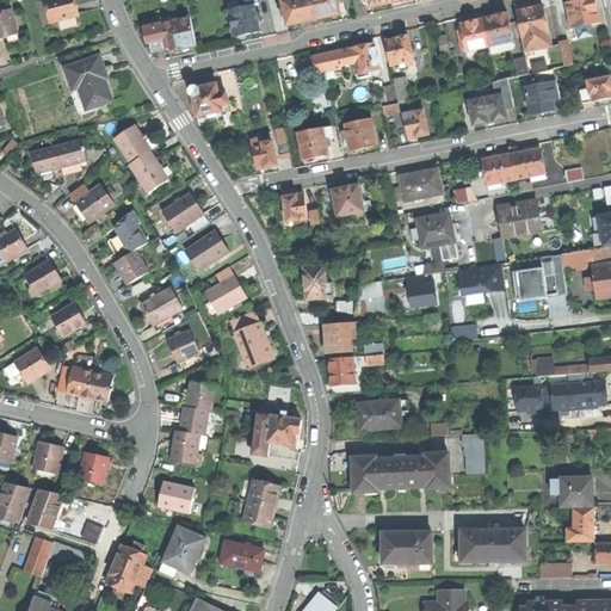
[(44,0),(50,23),(80,14),(76,4),(75,0),(44,0)]
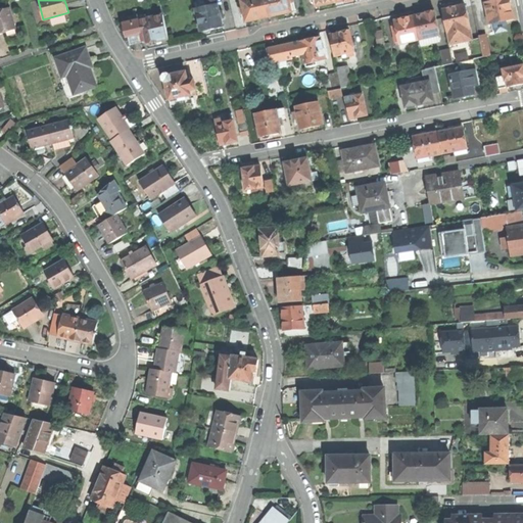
[(256,19),(269,16),(266,0),(242,0),(244,7),(240,8),(241,14),(244,13),(246,21),(256,19)]
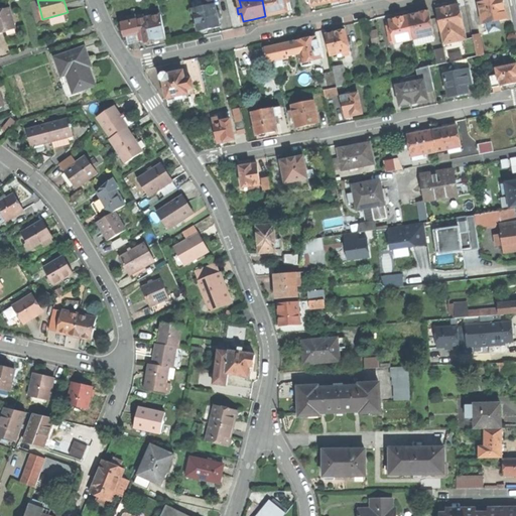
[(262,0),(265,16),(275,14),(288,11),(286,4),(291,3),(289,0),(262,0)]
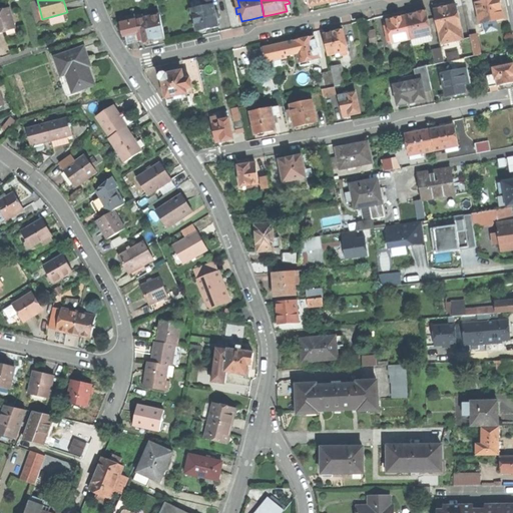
[(477,2),(481,23),(487,22),(495,20),(504,18),(502,9),(500,0),(479,0),(480,2),(477,2)]
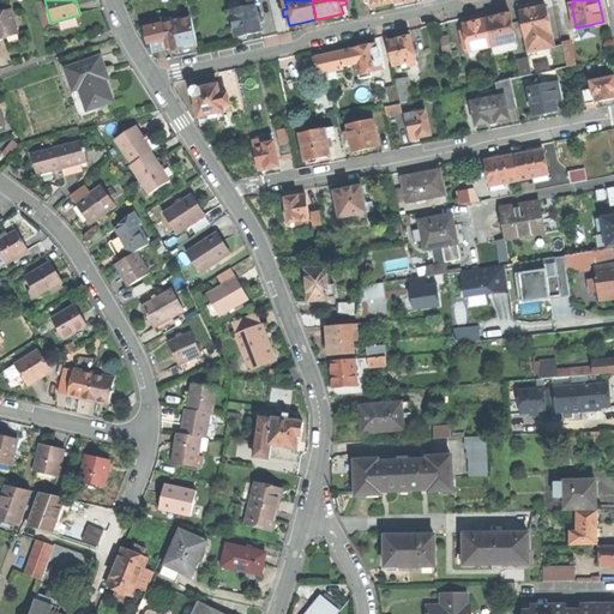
[(244,6),(232,8),(236,36),(239,36),(241,38),(247,37),(247,34),(254,32),(263,31),(260,22),(265,22),(263,12),(258,13),(256,4),(244,6)]
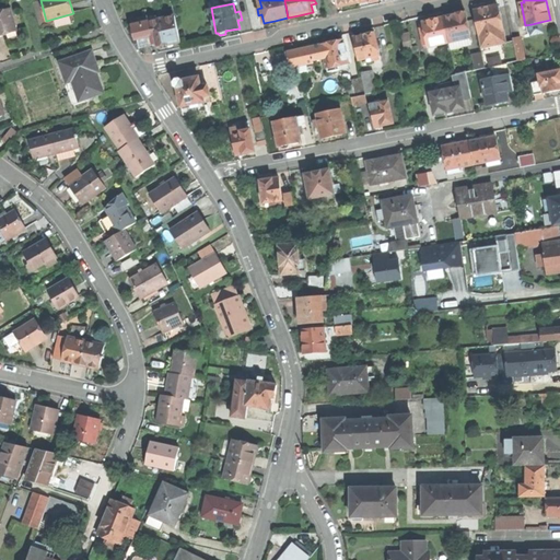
[(483,9),(474,11),(479,36),(504,31),(501,15),(498,16),(496,7),(483,9)]
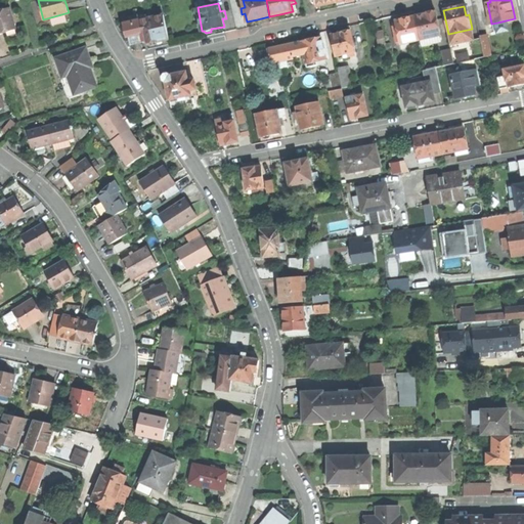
[(0,10),(0,34),(7,32),(15,29),(9,8),(0,10)]
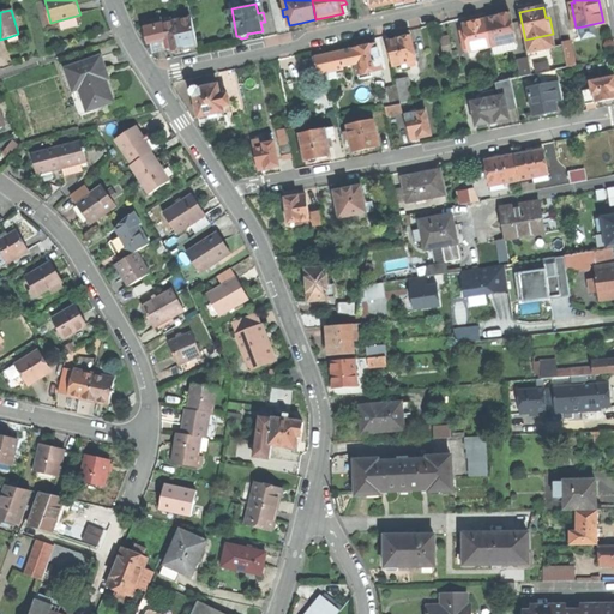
[(519,12),(511,14),(517,42),(493,47),(494,54),(503,53),(527,47),(525,40),(519,12)]
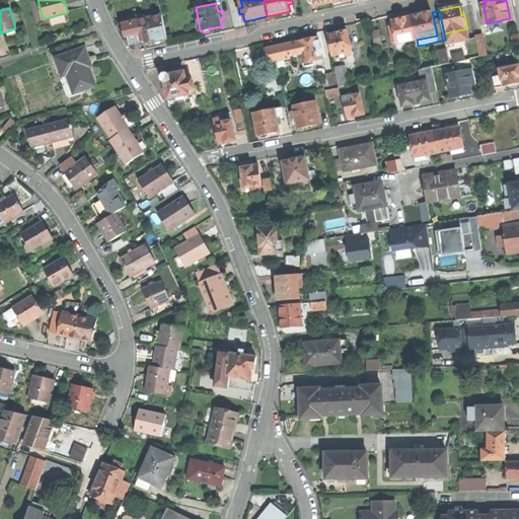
[(412,16),(417,40),(437,35),(432,12),(424,14),(412,16)]
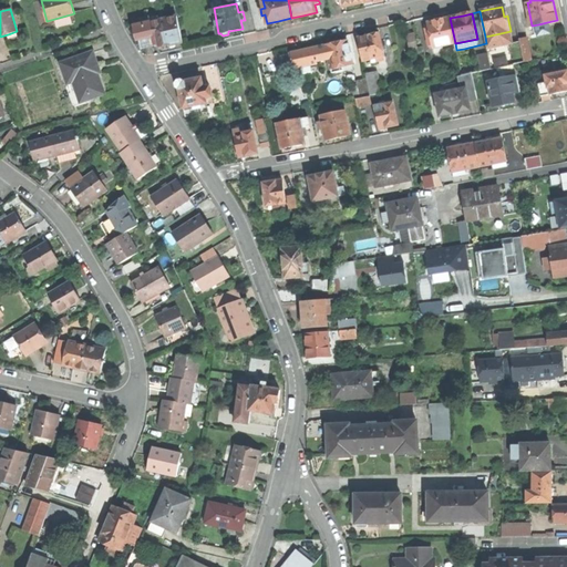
[(136,24),(134,24),(137,39),(141,39),(143,47),(160,43),(160,47),(171,44),(184,41),(178,16),(160,19),(153,21),(143,23),(136,24)]
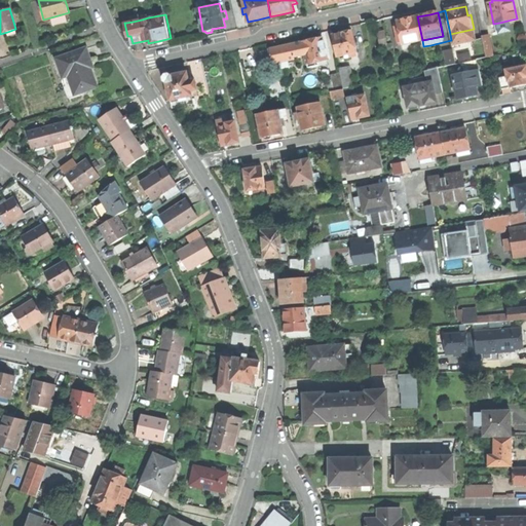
[(406,20),(397,22),(399,30),(396,30),(398,43),(402,42),(403,44),(410,43),(422,40),(417,16),(406,20)]
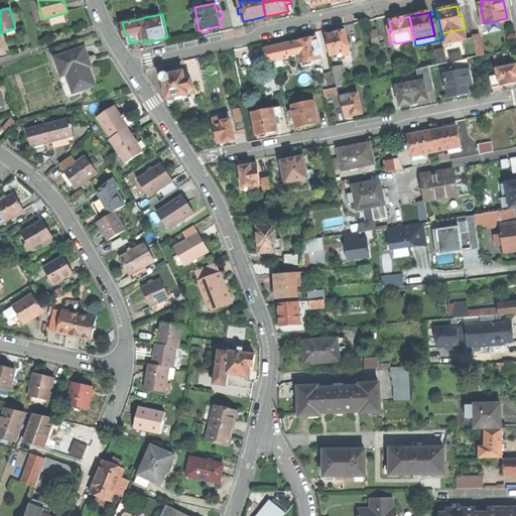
[(467,39),(465,28),(441,33),(442,39),(444,44),(467,39)]
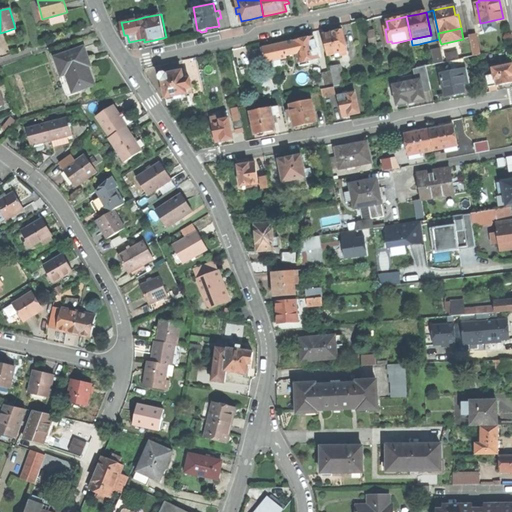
[(322,34),(327,55),(334,53),(335,57),(348,54),(343,30),(332,32),(322,34)]
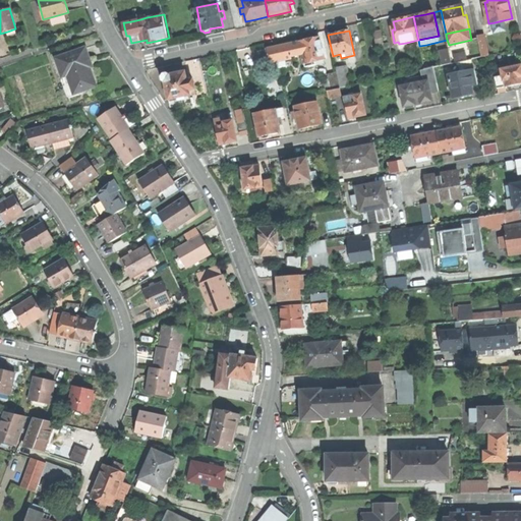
[(373,33),(378,47),(385,45),(382,31),(373,33)]
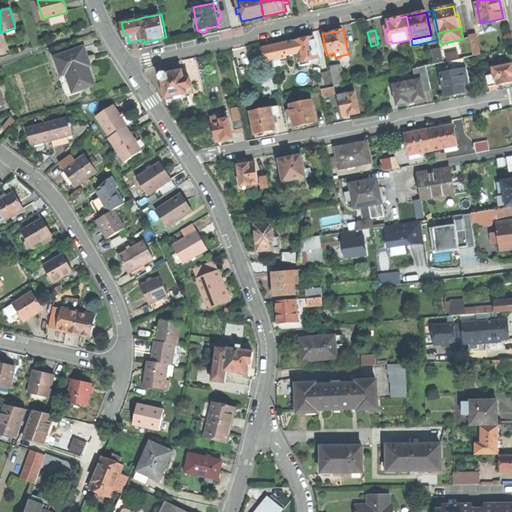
[(469,35),(470,37),(474,56),(481,54),(476,33),(469,35)]
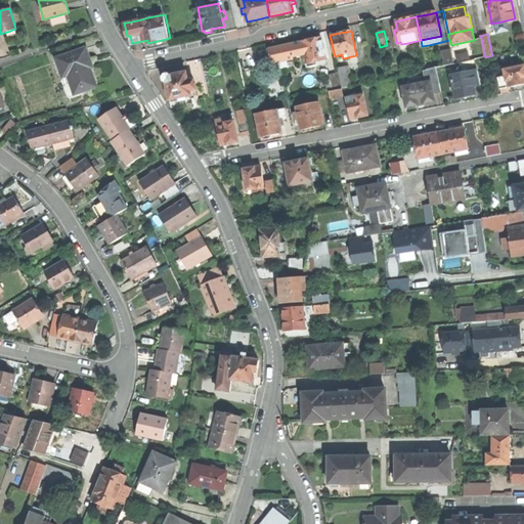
[(302,39),(301,42),(303,54),(305,63),(316,61),(326,58),(321,37),(314,38),(311,39),(309,38),(302,39)]
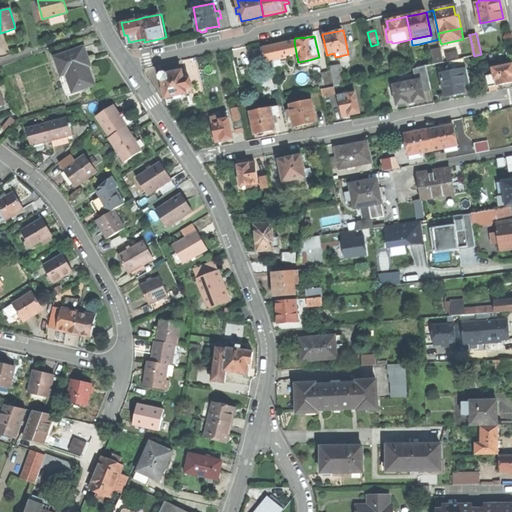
[(470,37),(463,39),(441,44),(442,50),(444,62),(450,61),(474,56),(470,37)]
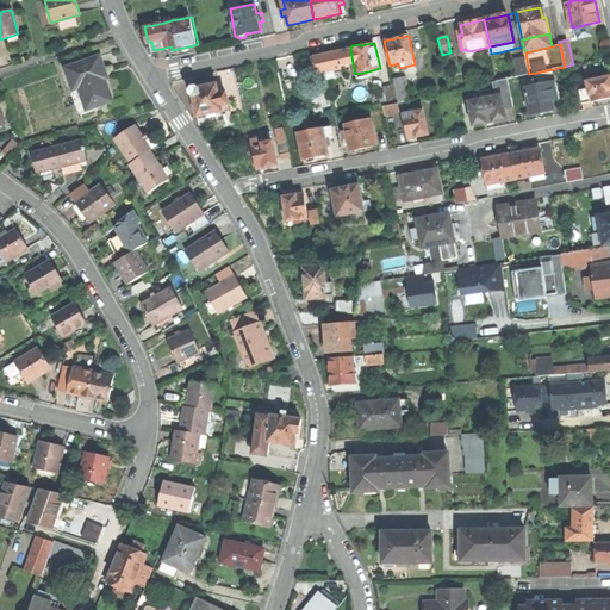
[(316,56),(319,73),(341,68),(341,66),(353,63),(350,49),(331,53),(316,56)]
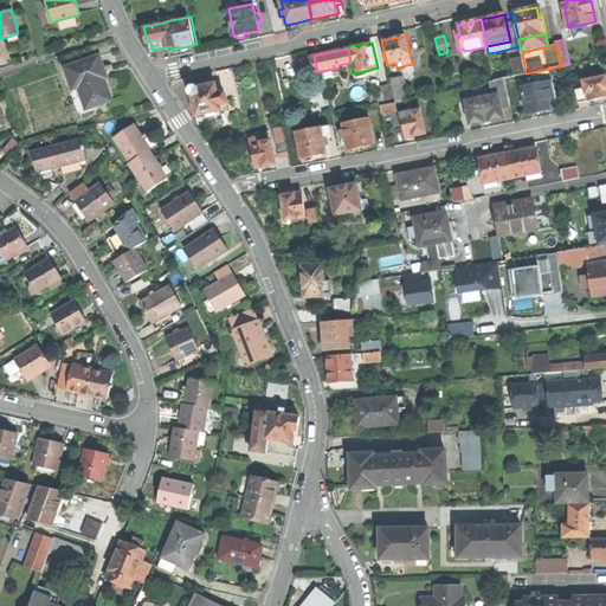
[(500,64),(496,52),(488,53),(491,66),(500,64)]
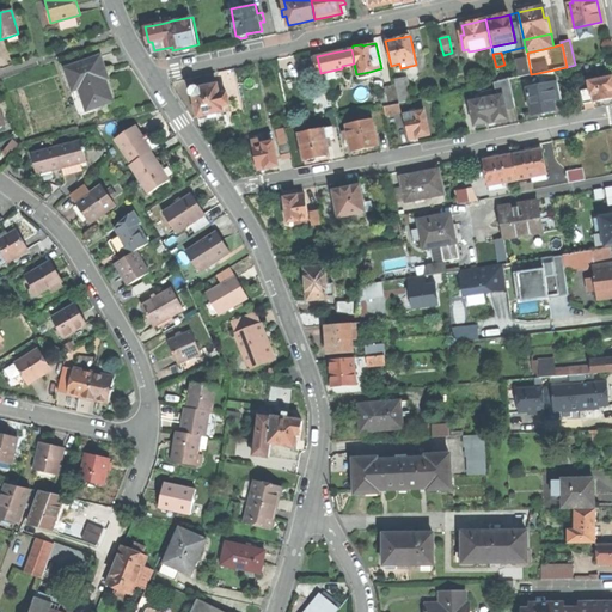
[(101,56),(66,68),(74,90),(80,87),(87,110),(114,101),(106,83),(103,72),(105,71),(101,56)]
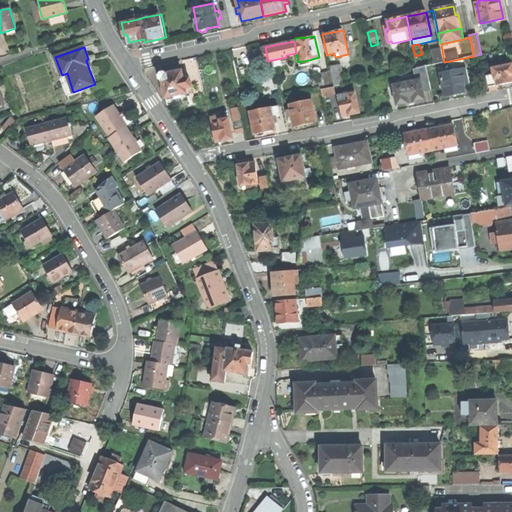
[(442,50),(422,54),(415,56),(417,68),(444,62),(442,50)]
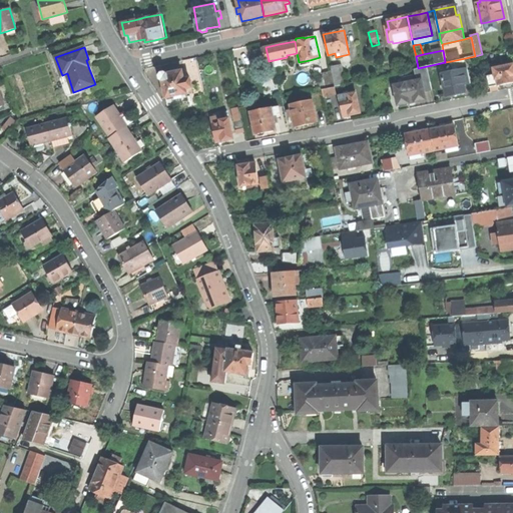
[(451,61),(453,73),(460,71),(463,84),(470,83),(465,58),(451,61)]
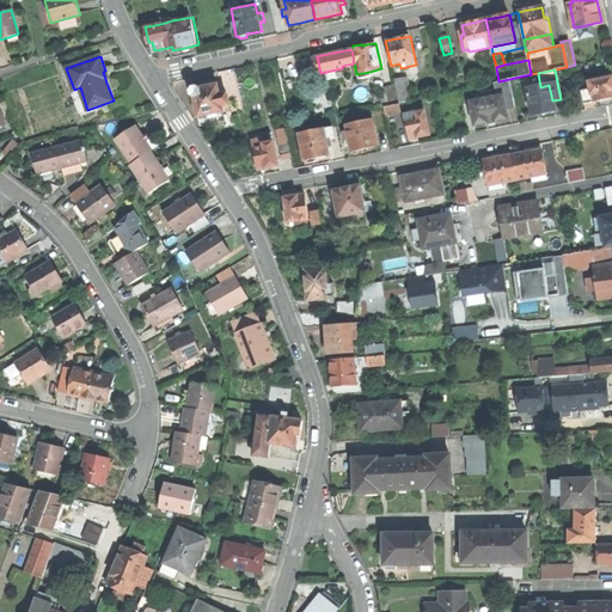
[(611,77),(588,81),(589,89),(593,102),(611,98),(611,77)]
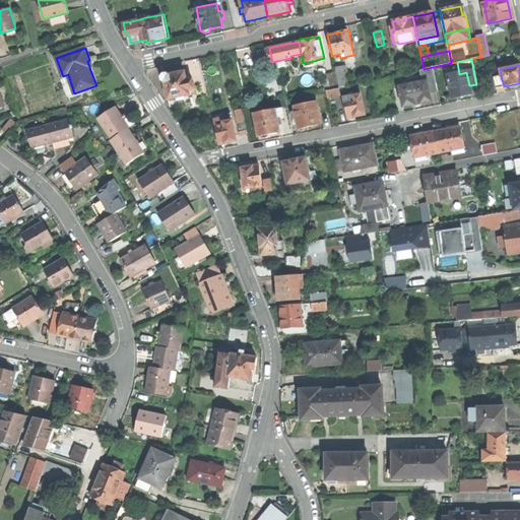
[(423,77),(429,76),(434,75),(433,67),(420,70),(423,77)]
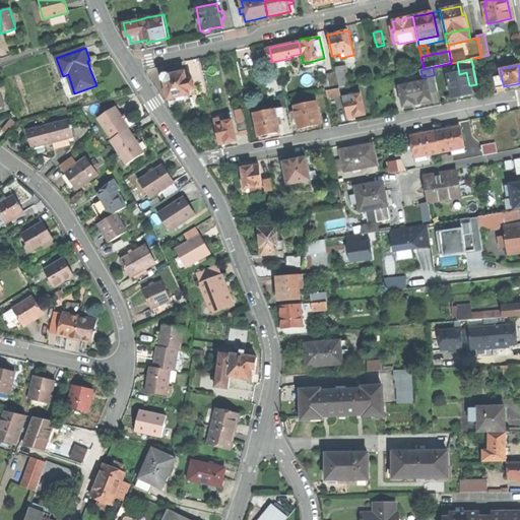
[(170,99),(191,94),(190,88),(187,78),(185,70),(177,72),(170,74),(167,72),(163,76),(166,80),(170,99)]
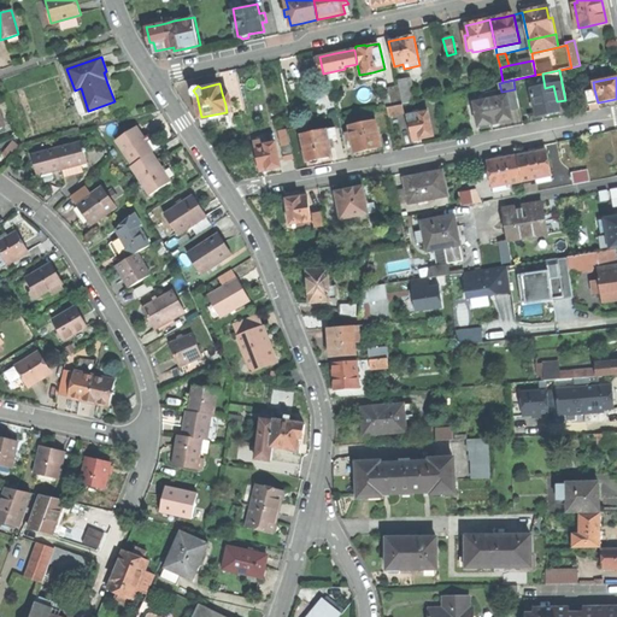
[(535,99),(539,115),(550,112),(559,111),(557,101),(553,86),(545,88),(534,90),(535,99)]
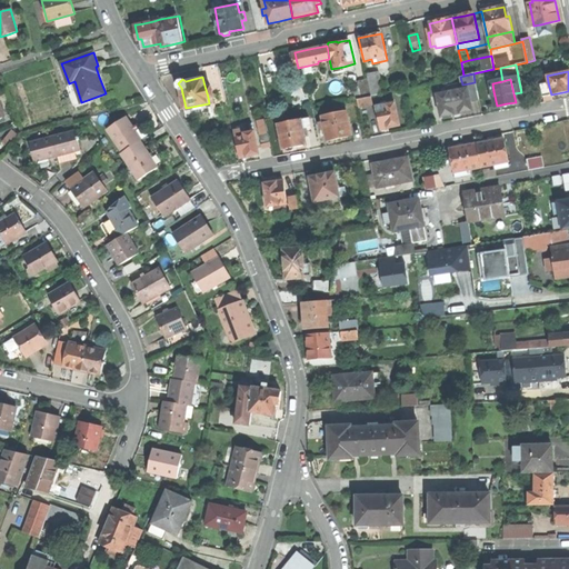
[(357,82),(360,98),(370,96),(369,89),(367,80),(357,82)]
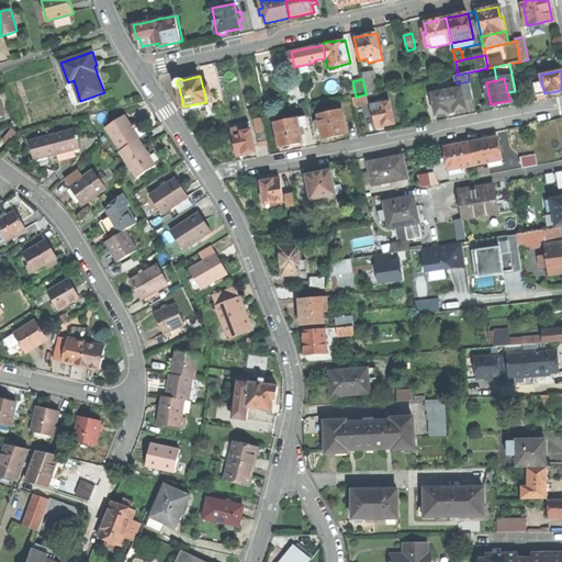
[(75,103),(80,101),(74,80),(68,82),(75,103)]
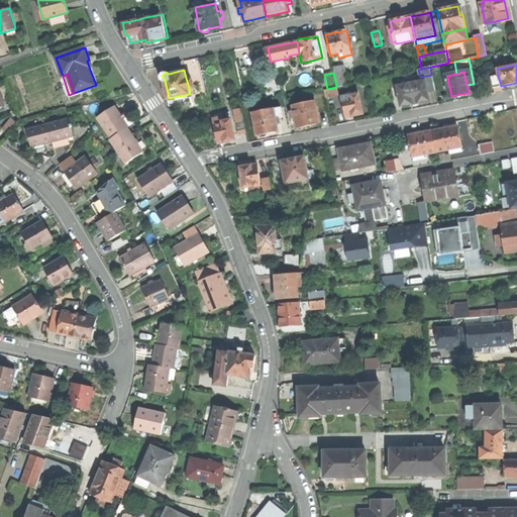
[(426,76),(426,80),(428,92),(435,91),(431,75),(426,76)]
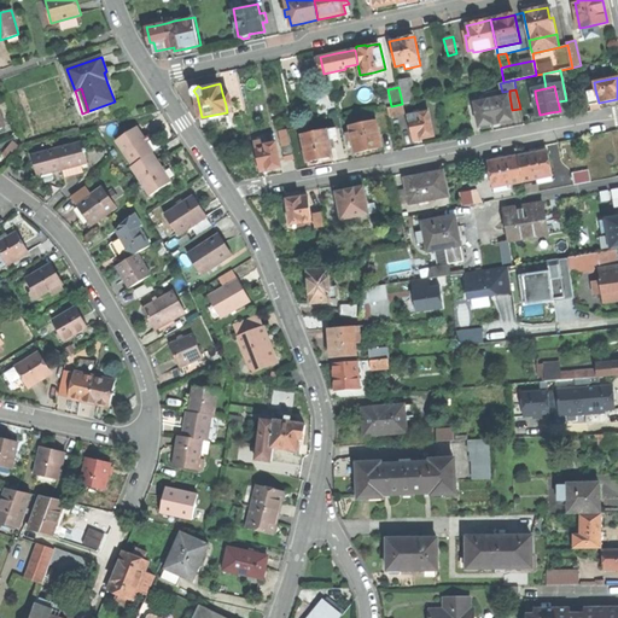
[(589,105),(599,103),(595,89),(587,92),(589,105)]
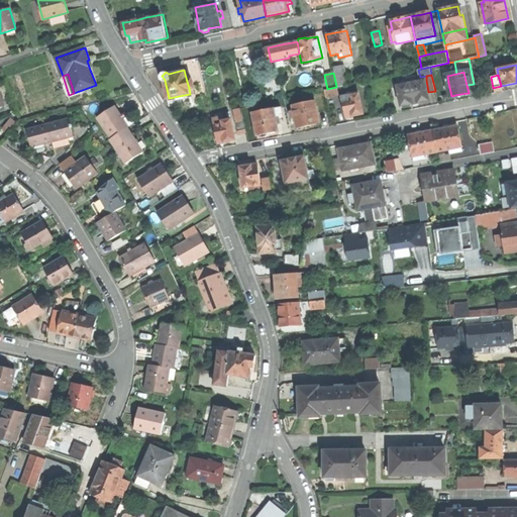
[(192,77),(186,78),(189,88),(194,87),(192,77)]
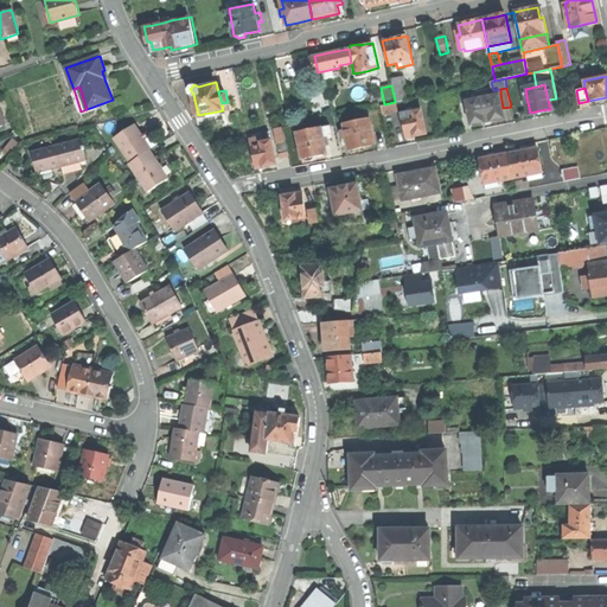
[(406,91),(394,95),(395,102),(408,98),(406,91)]
